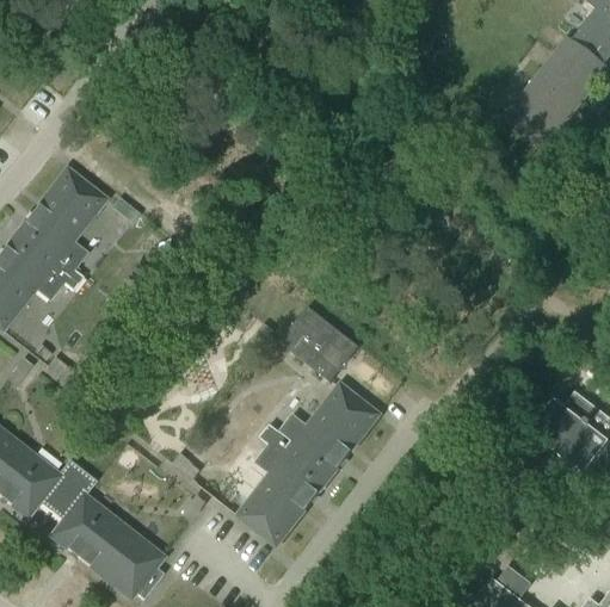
[(575,0),(592,12),(511,119),(547,147),(607,67),(603,64),(609,55),(609,0),(575,0)]
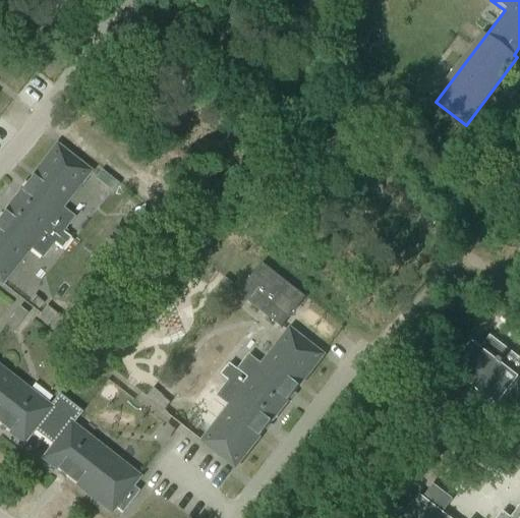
[(0,216),(0,279),(2,281),(42,230),(62,246),(71,235),(50,219),(89,168),(58,144),(29,180),(0,216)]
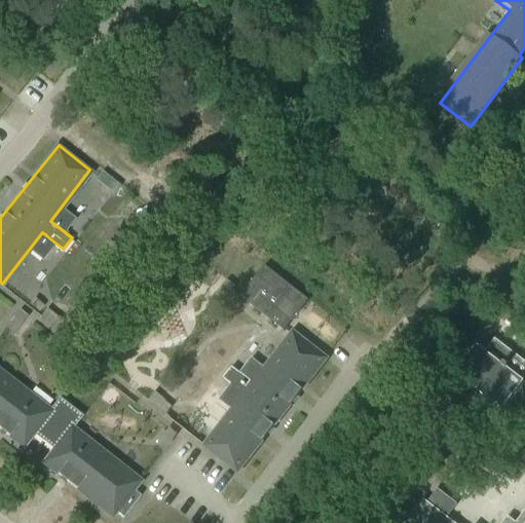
[(102,170),(96,178),(114,192),(120,184),(102,170)]
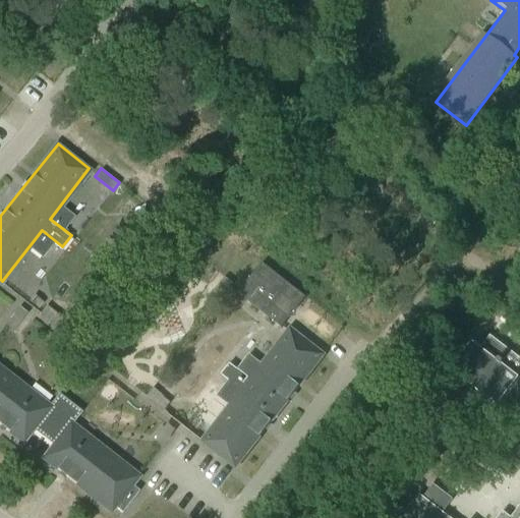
[(239,291),(283,326),(307,294),(264,261),(239,291)]
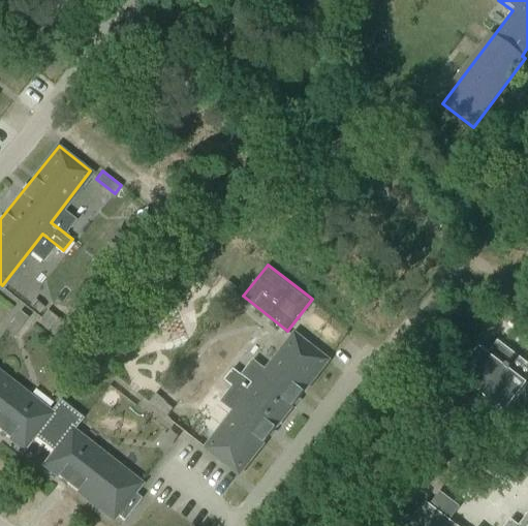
[(30,304),(40,312),(45,306),(36,298),(30,304)]
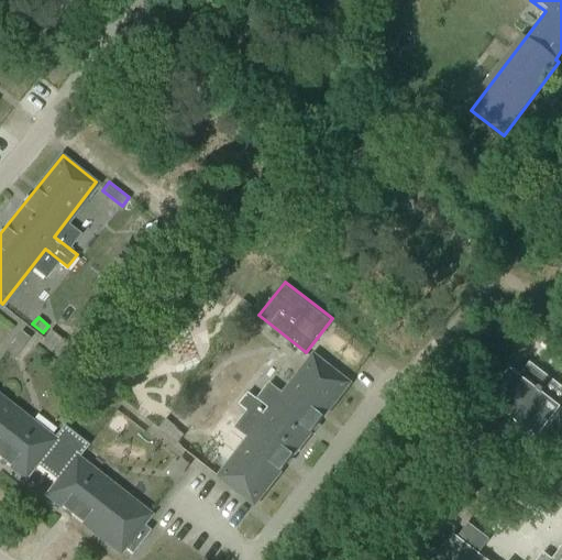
[(70,343),(51,328),(44,337),(64,352),(70,343)]
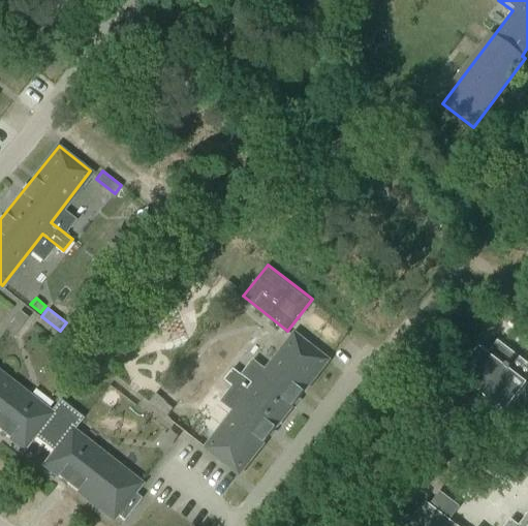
[(20,309),(5,328),(13,335),(28,316),(20,309)]
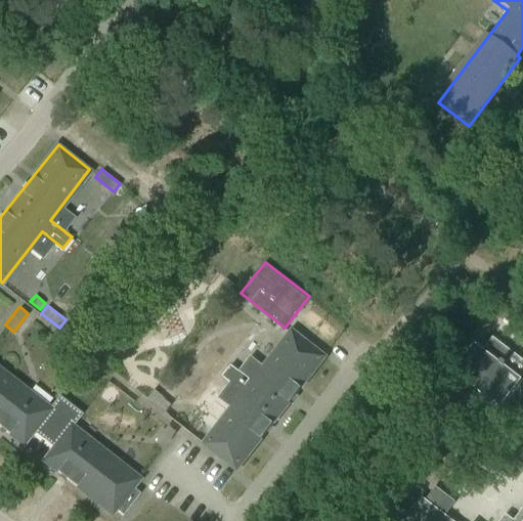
[(246,391),(206,442),(237,467),(291,400),(325,354),(294,329),(254,380),(232,363),(224,375),(246,391)]
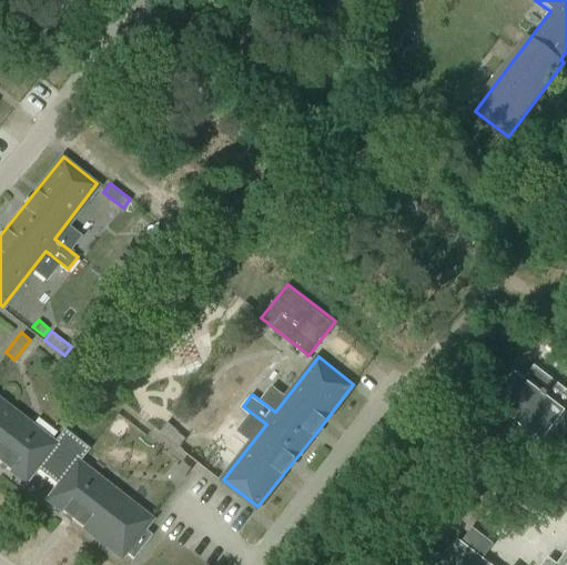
[(566,386),(536,363),(526,376),(516,370),(493,401),(545,440),(553,429),(566,439),(566,551),(558,562),(549,555),(540,564),(516,564),(514,563),(512,564),(495,564),(458,535),(444,554),(441,552),(439,552),(435,552),(434,553),(424,564),(566,564),(566,386)]
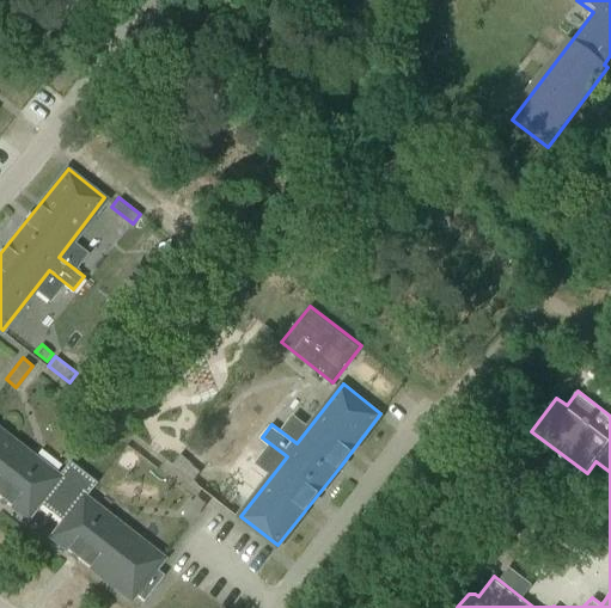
[(164,557),(162,556),(86,496),(98,480),(71,460),(59,474),(0,428),(0,493),(29,516),(40,502),(63,520),(53,535),(132,597),(136,593),(145,599),(165,573),(157,567),(164,557)]
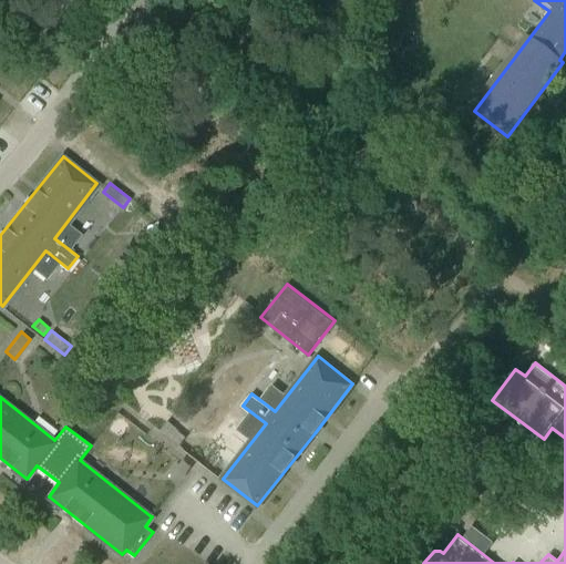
[(166,420),(158,429),(178,444),(186,436),(166,420)]
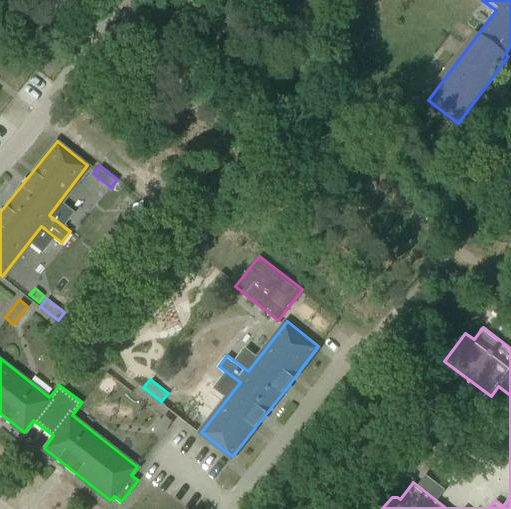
[(165,414),(150,432),(159,438),(173,420),(165,414)]
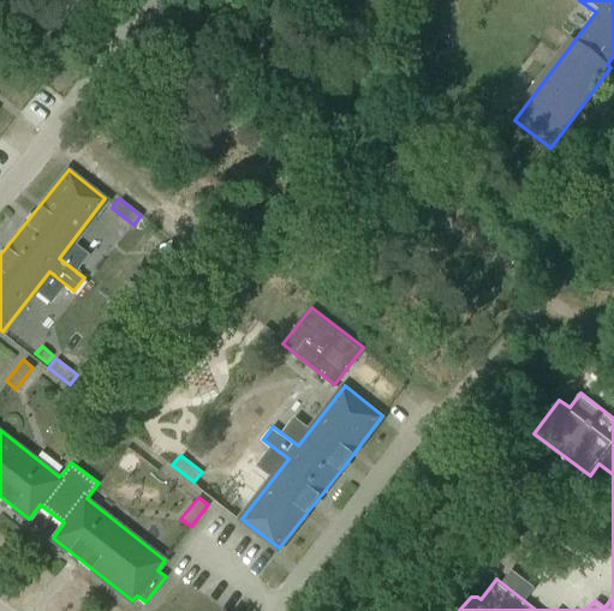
[(524,600),(535,587),(512,568),(501,582),(524,600)]
